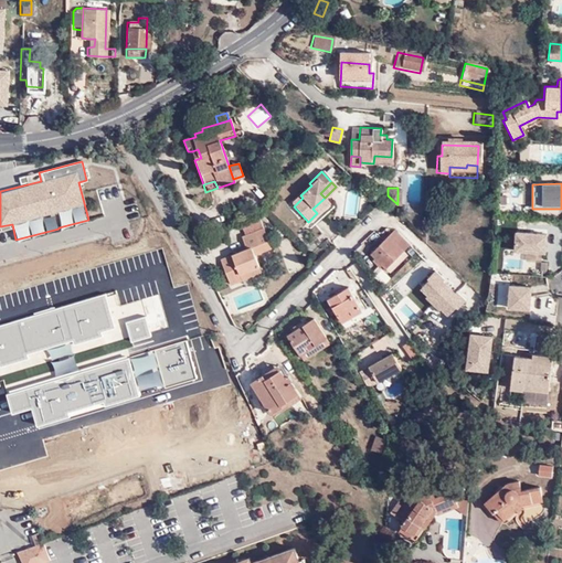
[(328,202),(325,198),(313,209),(317,213),(328,202)]
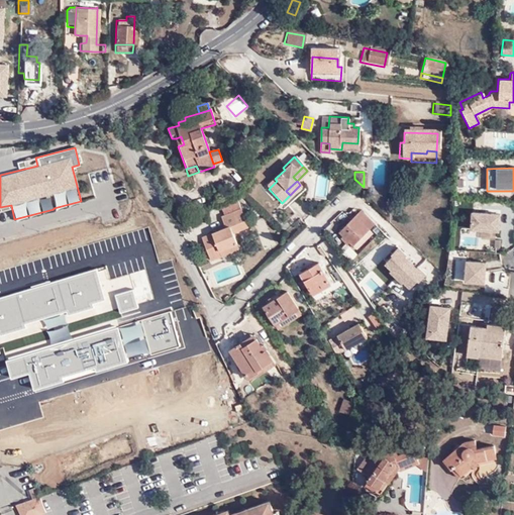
[(218,212),(221,219),(240,211),(237,204),(218,212)]
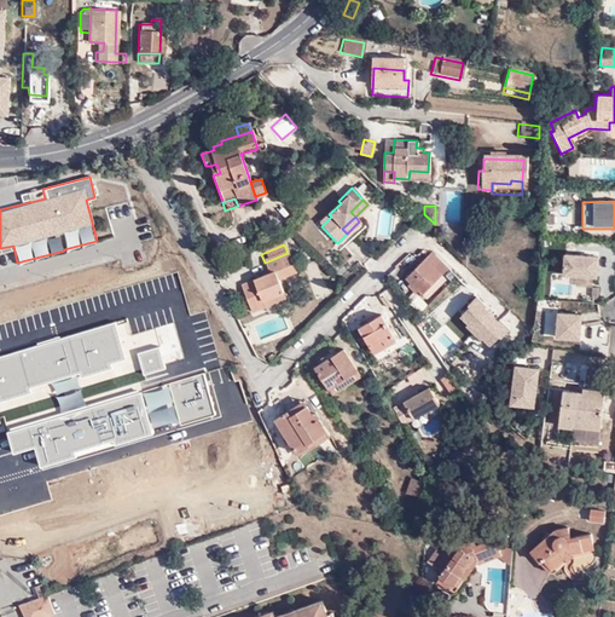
[(598,254),(564,252),(562,274),(597,277),(598,254)]
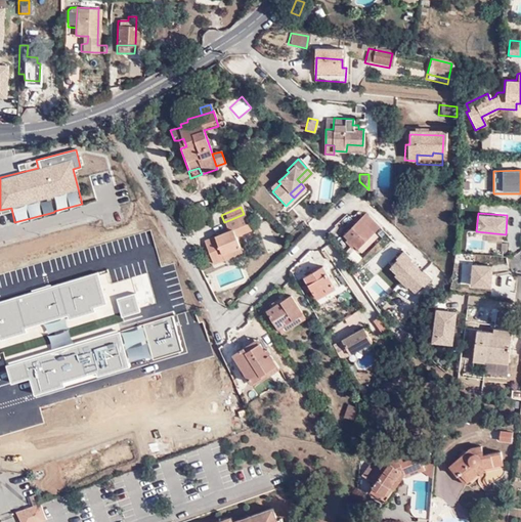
[(225,256),(243,250),(239,238),(252,233),(244,214),(224,222),(228,233),(205,243),(215,267),(227,262),(225,256)]
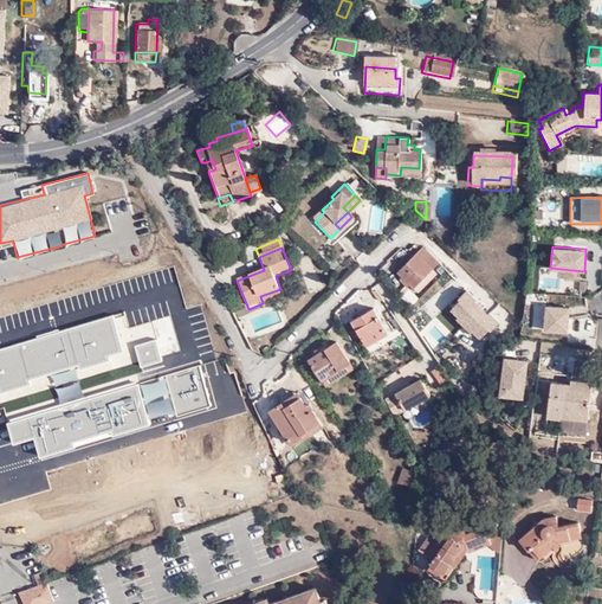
[(399,271),(414,287),(432,269),(438,263),(424,248),(399,271)]
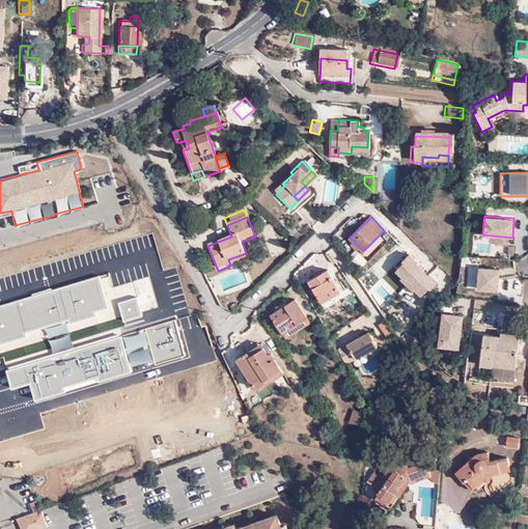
[(367,255),(383,239),(379,235),(363,251),(367,255)]
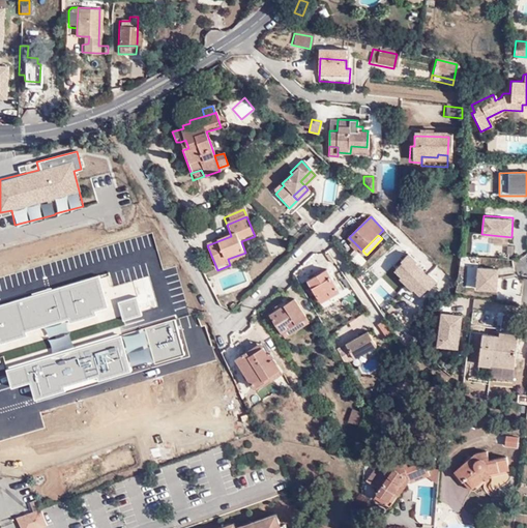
[(351,265),(362,263),(359,248),(348,252),(351,265)]
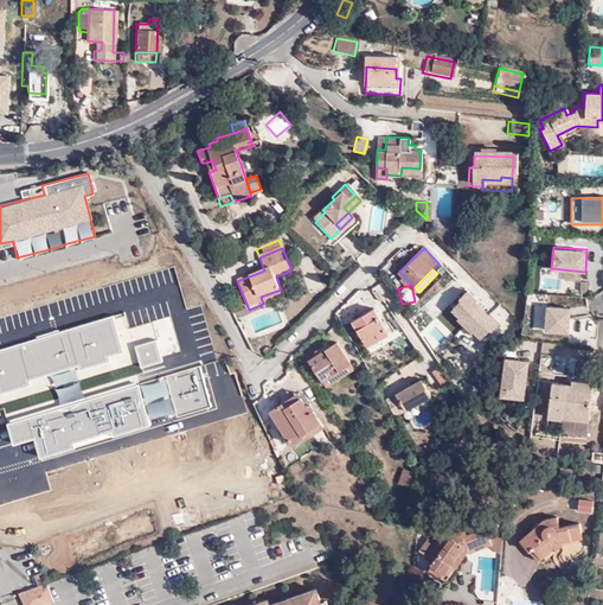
[(284,300),(281,290),(261,297),(263,304),(265,307),(284,300)]
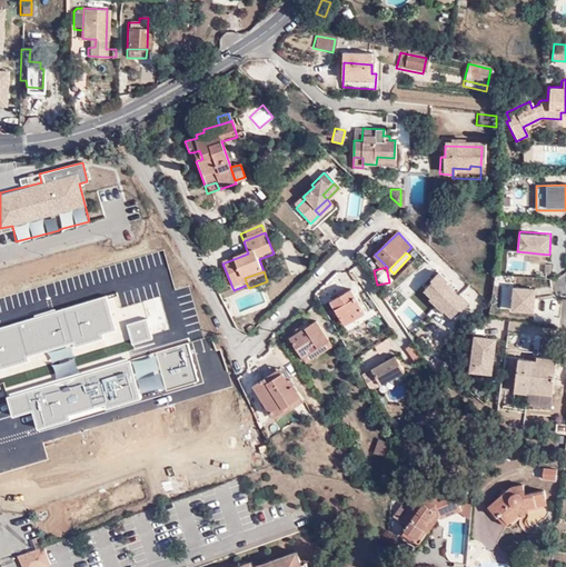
[(439,271),(421,288),(452,316),(468,300),(439,271)]
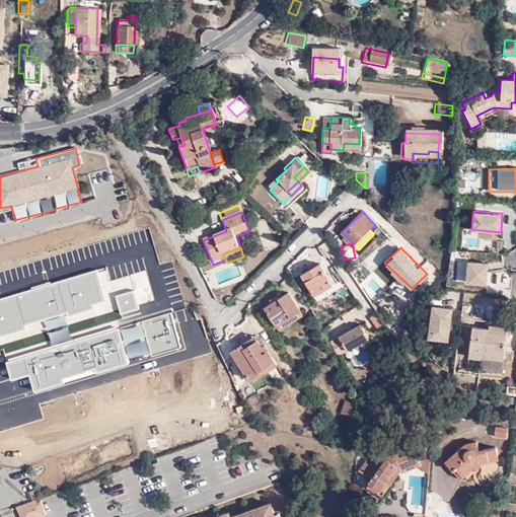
[(489,261),(467,259),(465,281),(487,283),(489,261)]
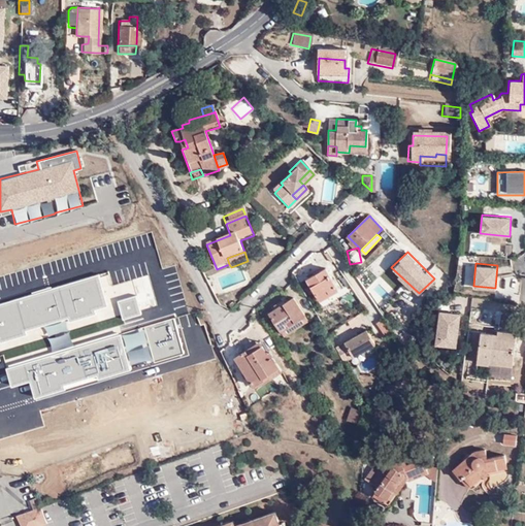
[(308,280),(318,295),(328,289),(333,294),(340,289),(326,268),(308,280)]
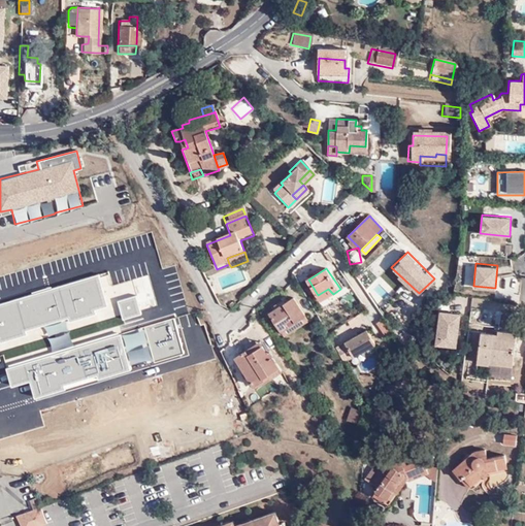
[(270,314),(284,332),(306,316),(294,298),(270,314)]
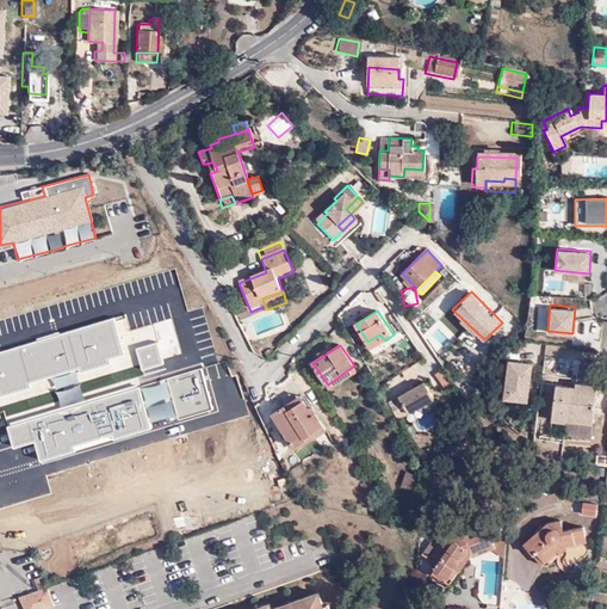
[(524,355),(546,356),(547,348),(525,346),(524,355)]
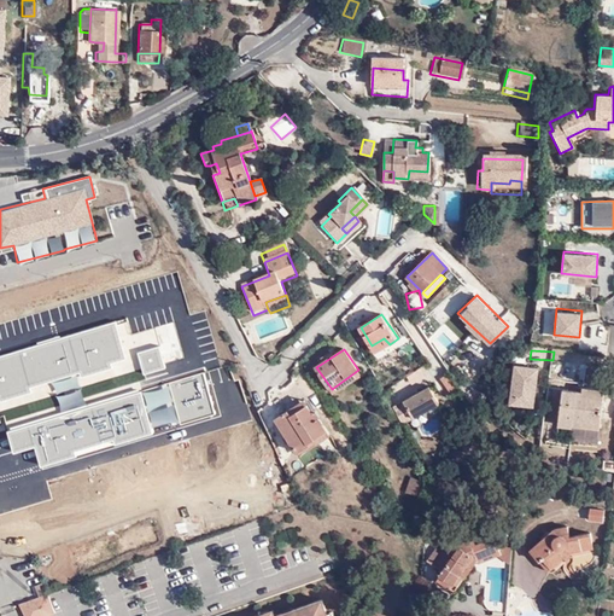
[(514,361),(508,401),(533,405),(538,365),(514,361)]
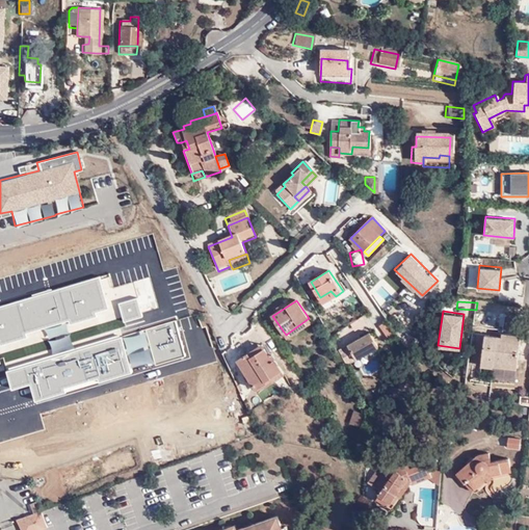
[(311,322),(309,318),(286,335),(289,338),(311,322)]
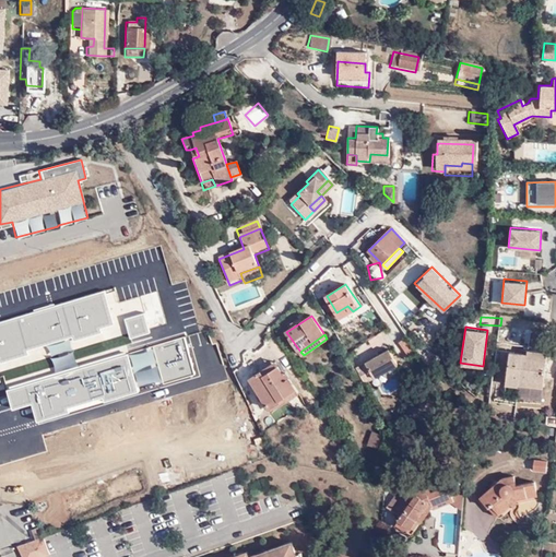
[(367,383),(399,363),(389,346),(356,367),(367,383)]
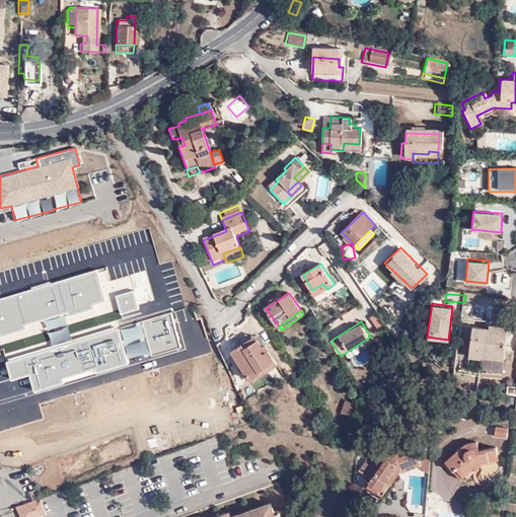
[(477,360),(478,354),(503,357),(506,328),(480,325),(478,330),(470,329),(467,359),(477,360)]
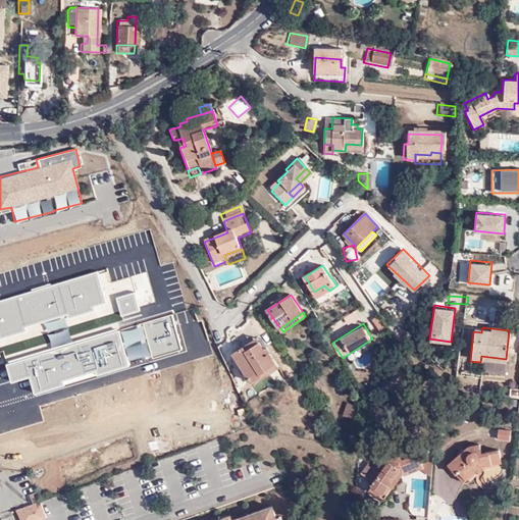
[(0,355),(27,350),(22,330),(0,335),(0,355)]
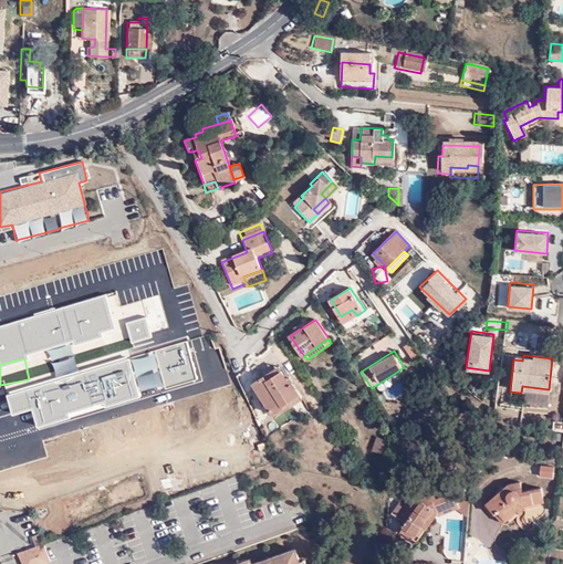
[(266,376),(270,380),(283,371),(280,366),(266,376)]
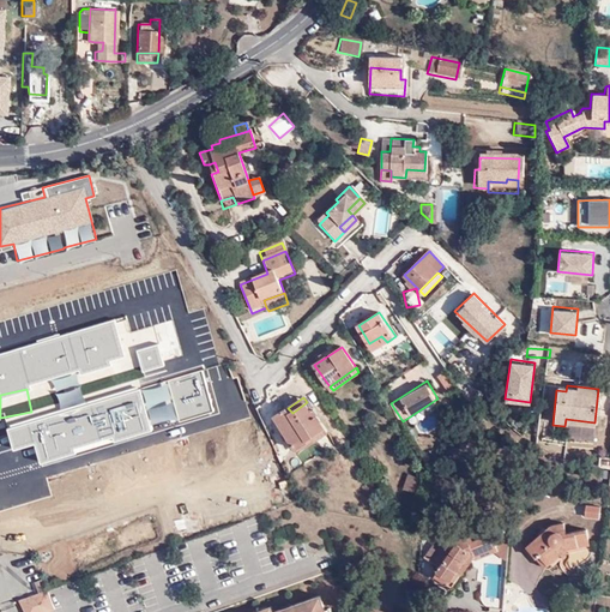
[(288,408),(275,418),(295,448),(313,435),(316,441),(328,431),(307,402),(293,413),(288,408)]
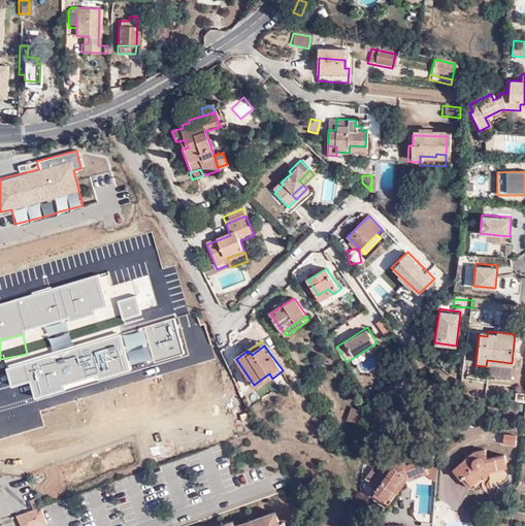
[(511,369),(512,363),(487,360),(486,366),(511,369)]
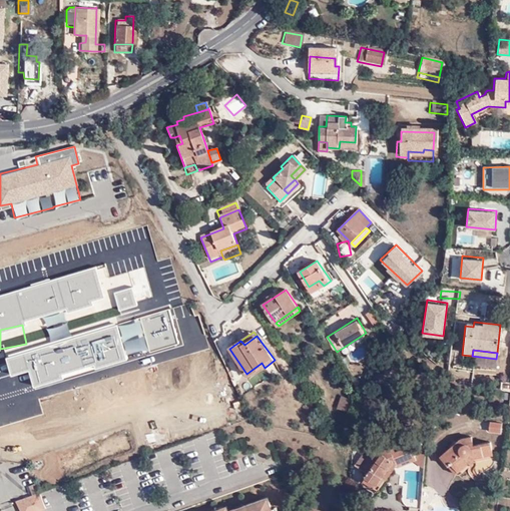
[(341,396),(337,408),(347,411),(351,399),(341,396)]
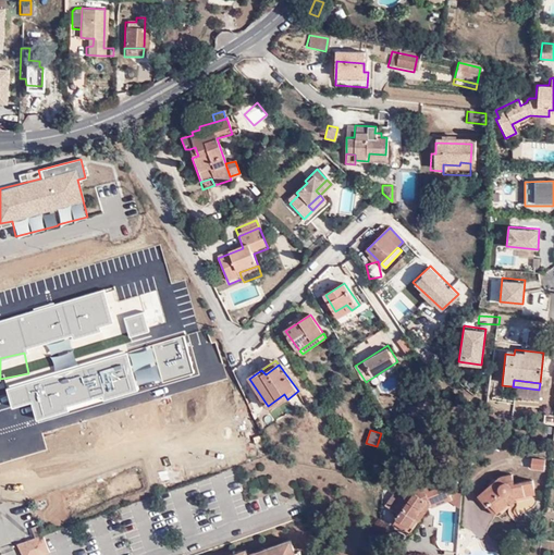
[(530,466),(542,468),(543,458),(531,457),(530,466)]
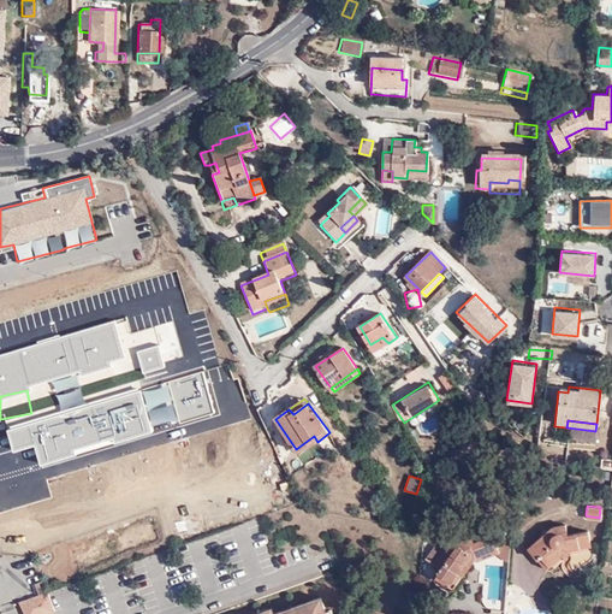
[(528,549),(536,559),(541,555),(551,564),(564,551),(569,550),(590,544),(586,532),(569,536),(565,525),(552,527),(528,549)]
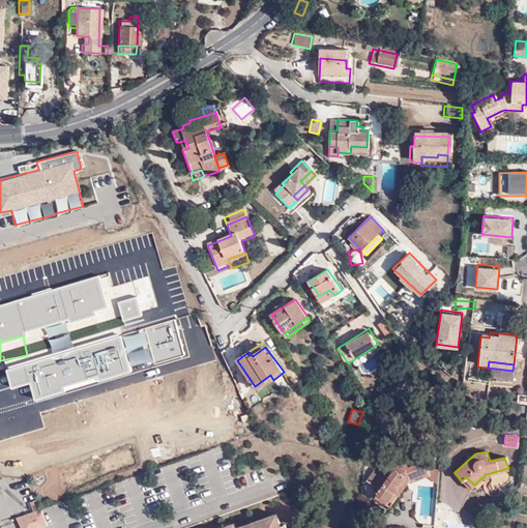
[(400,482),(404,486),(406,484),(410,476),(420,472),(427,470),(426,467),(422,461),(407,466),(404,459),(388,465),(383,472),(375,466),(364,480),(378,490),(376,493),(379,495),(387,500),(389,498),(400,482)]
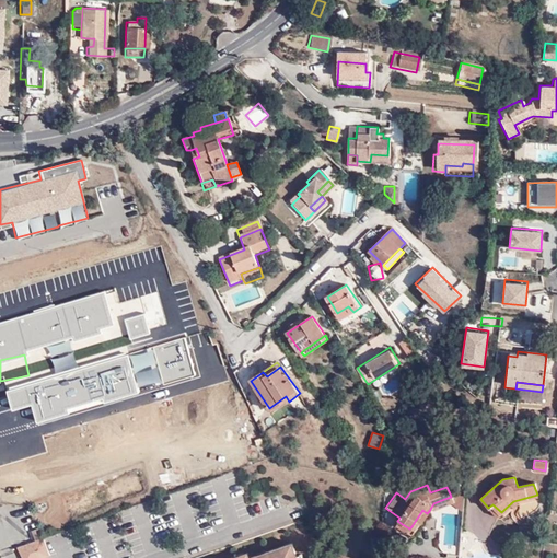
[(462,509),(463,496),(450,493),(451,497),(444,499),(460,511),(462,509)]
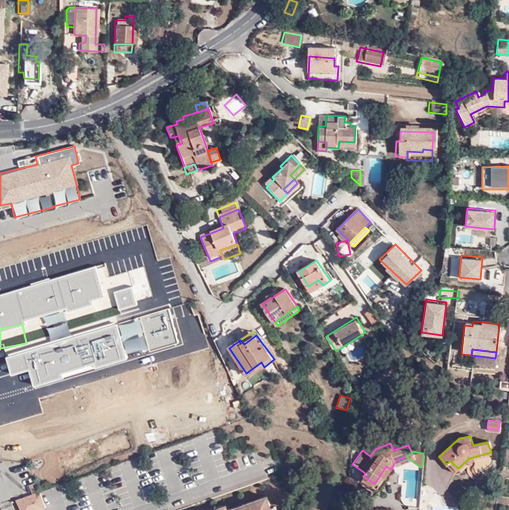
[(450,461),(446,464),(458,476),(475,461),(473,457),(469,458),(458,468),(450,461)]
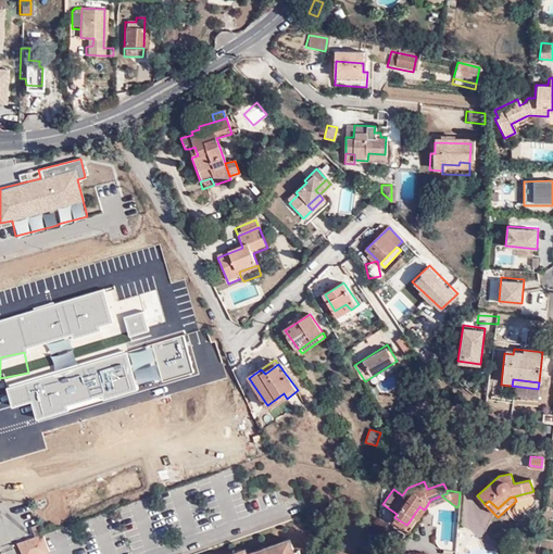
[(410,529),(424,510),(419,506),(409,523),(406,525),(398,519),(394,517),(392,520),(405,530),(410,529)]
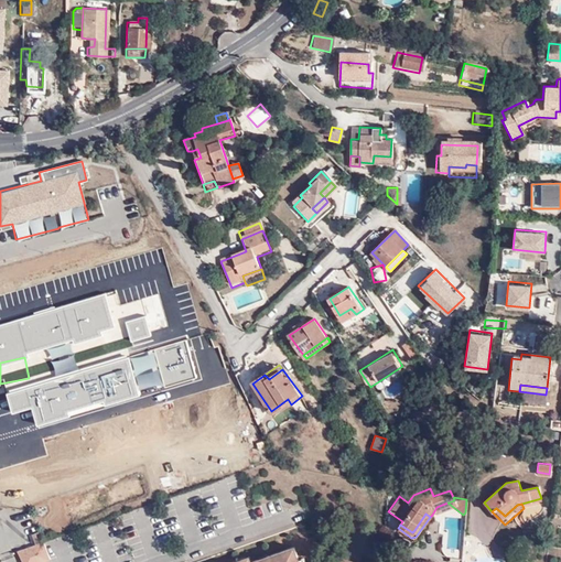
[(42,542),(17,552),(19,561),(40,561),(47,559),(42,542)]
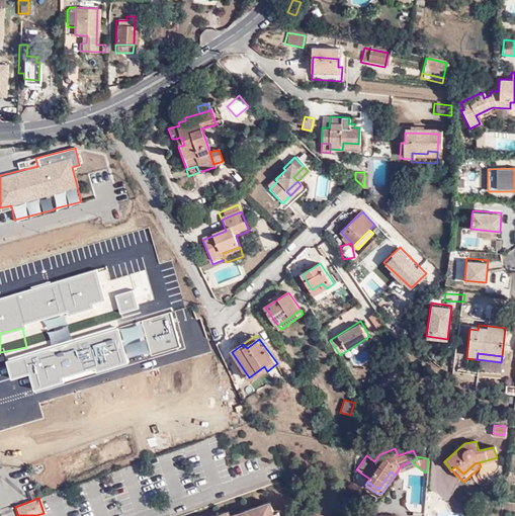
[(272,515),(271,513),(267,501),(229,515),(272,515)]
